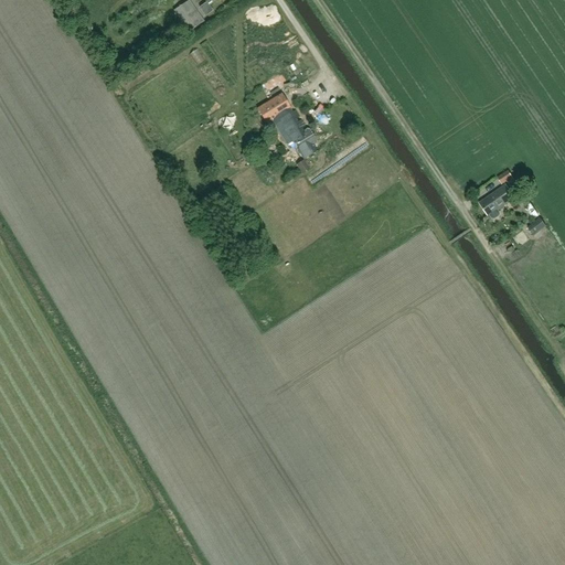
[(189,0),(188,0),(173,10),(188,32),(203,21),(213,14),(205,4),(196,10),(189,0)]
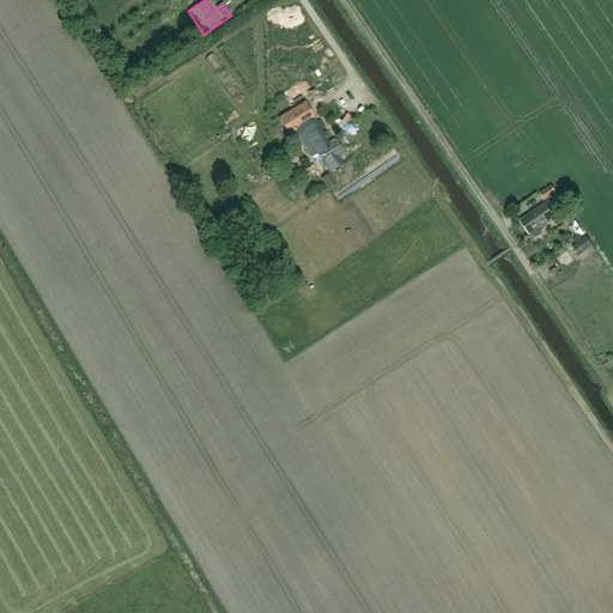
[(316,119),(305,102),(279,119),(290,134),(316,119)]
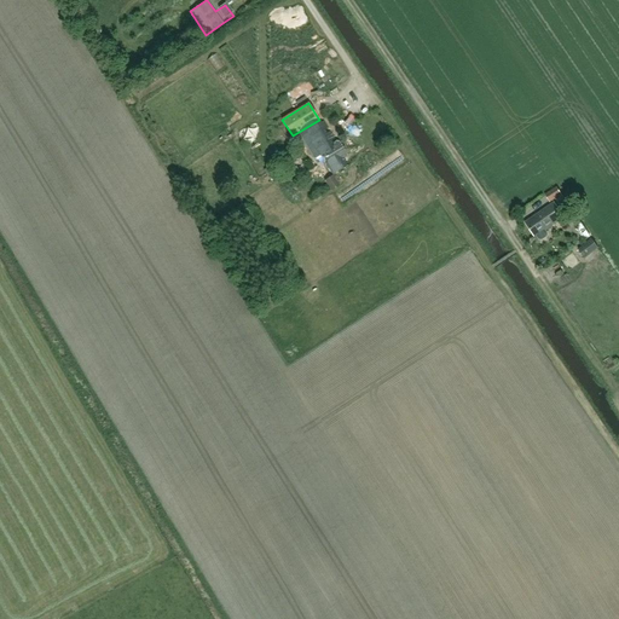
[(319,152),(328,166),(346,154),(337,142),(319,152)]
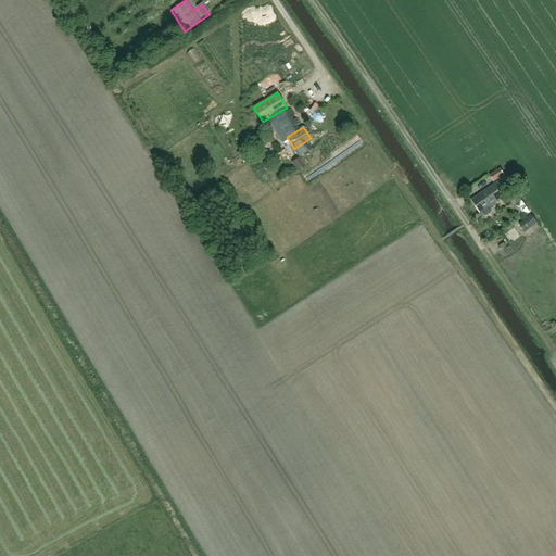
[(266,135),(253,144),(255,149),(258,147),(260,149),(270,141),(266,135)]
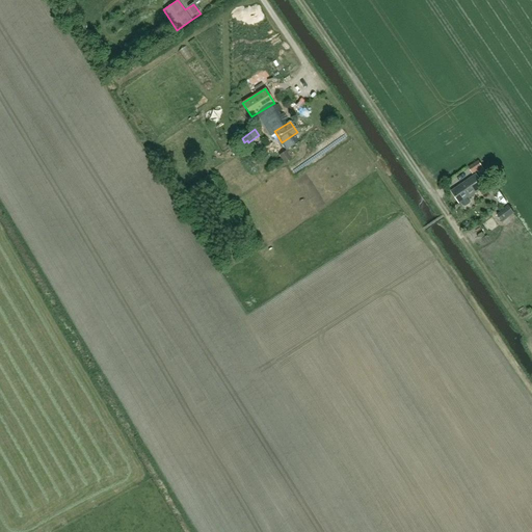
[(237,150),(232,142),(227,147),(231,154),(237,150)]
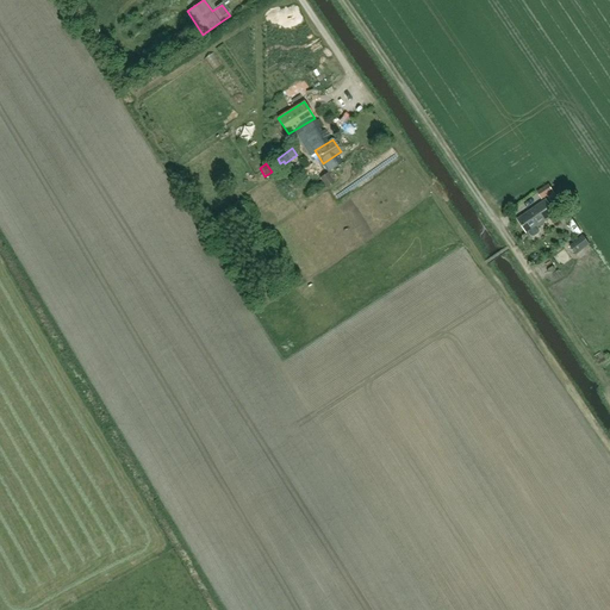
[(297,172),(292,163),(285,168),(290,175),(297,172)]
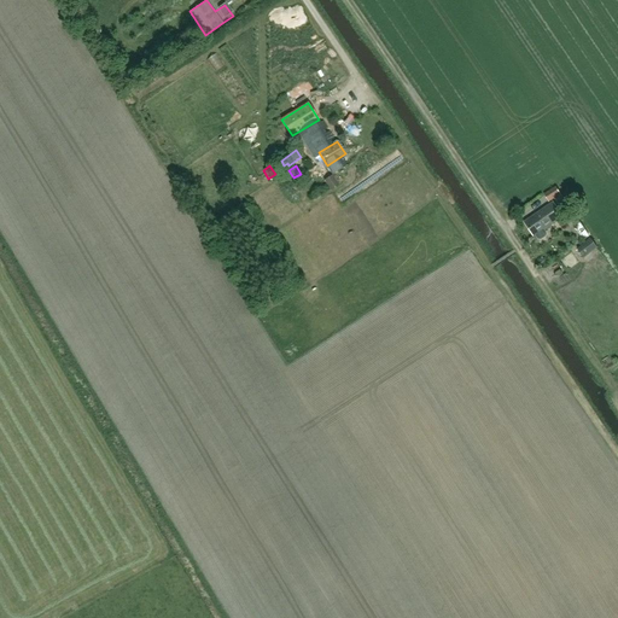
[(332,175),(324,180),(330,191),(338,185),(332,175)]
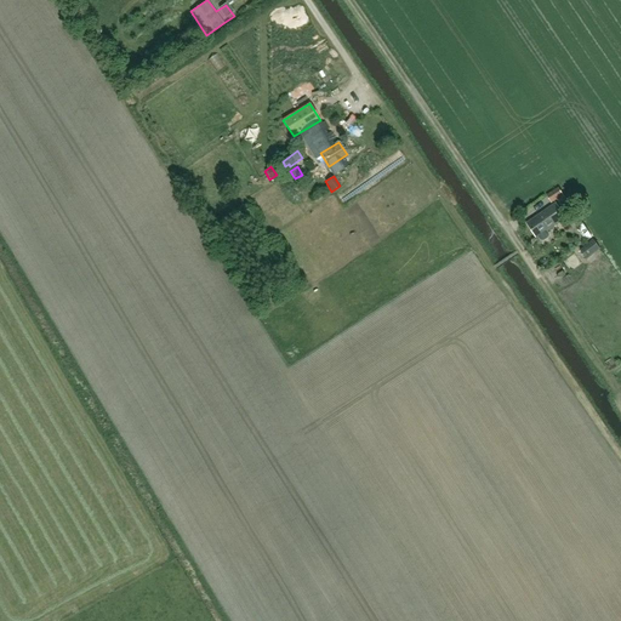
[(547,195),(552,203),(563,195),(558,188),(547,195)]
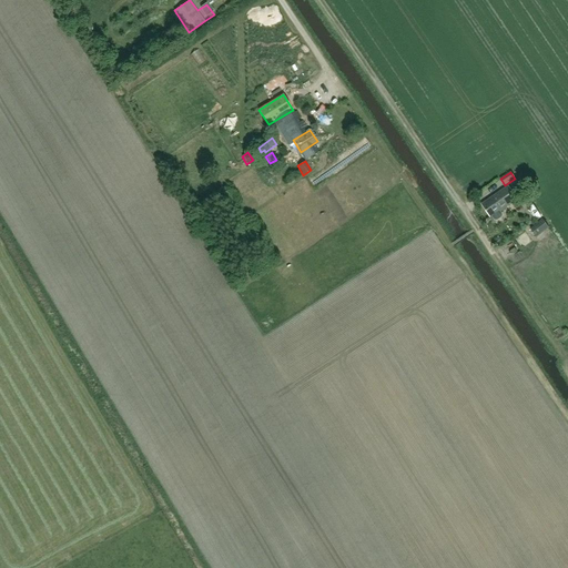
[(508,186),(483,205),(490,216),(492,215),(494,219),(495,220),(497,219),(500,216),(501,215),(501,213),(499,211),(517,199),(508,186)]
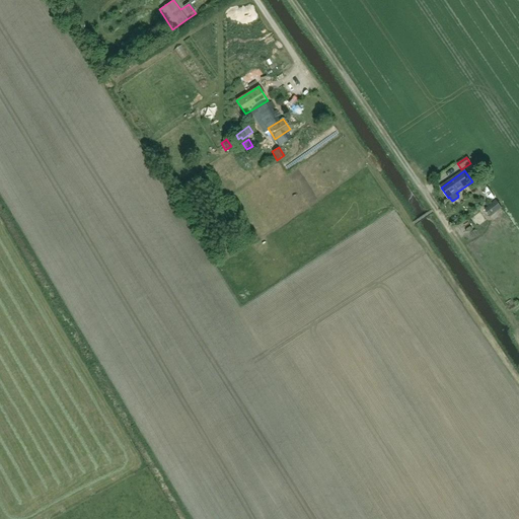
[(485,209),(491,217),(502,208),(497,201),(485,209)]
